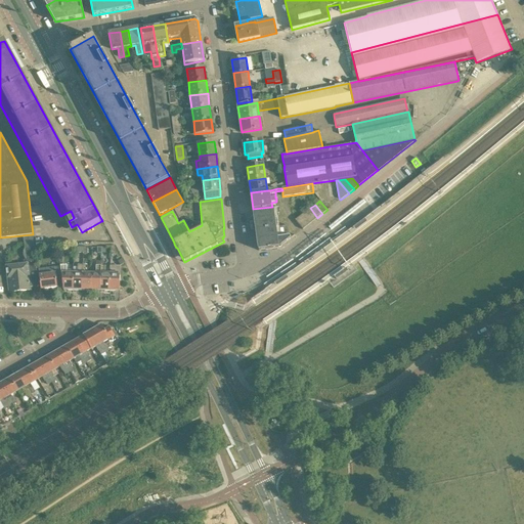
[(272,208),(272,207),(253,209),(259,251),(278,248),(278,246),(281,246),(291,237),(289,235),(288,226),(275,227),(273,208),(272,208)]
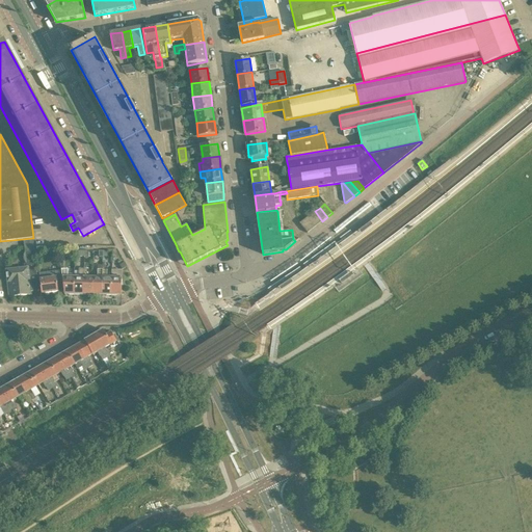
[(315,211),(310,215),(317,225),(322,221),(315,211)]
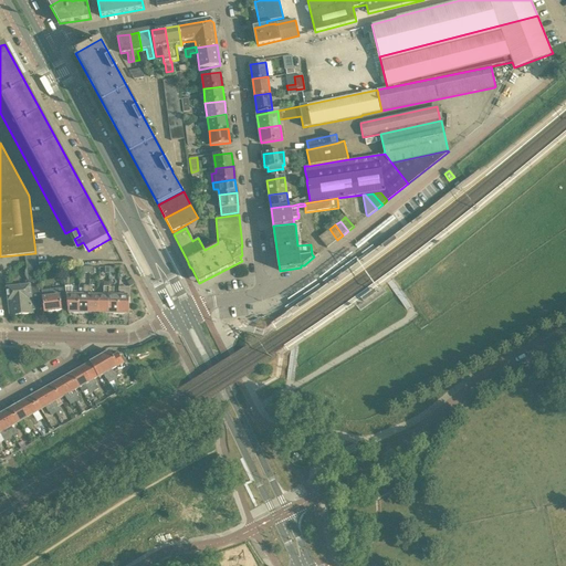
[(329,229),(324,233),(332,244),(337,240),(329,229)]
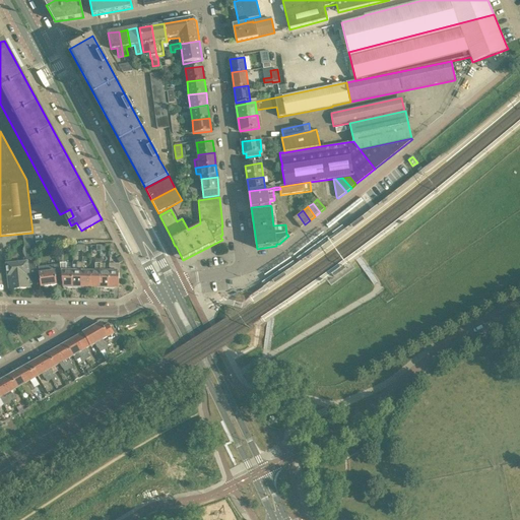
[(293,218),(300,228),(301,228),(305,224),(298,214),(293,218)]
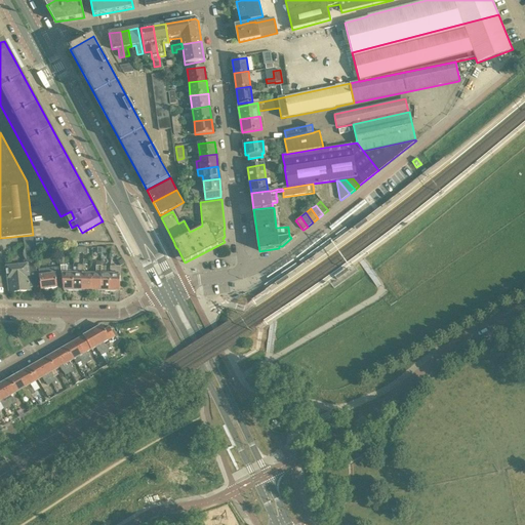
[(34,248),(33,235),(23,236),(27,265),(6,267),(9,293),(31,290),(31,288),(38,287),(37,275),(36,275),(36,272),(35,265),(36,265),(35,255),(34,248)]
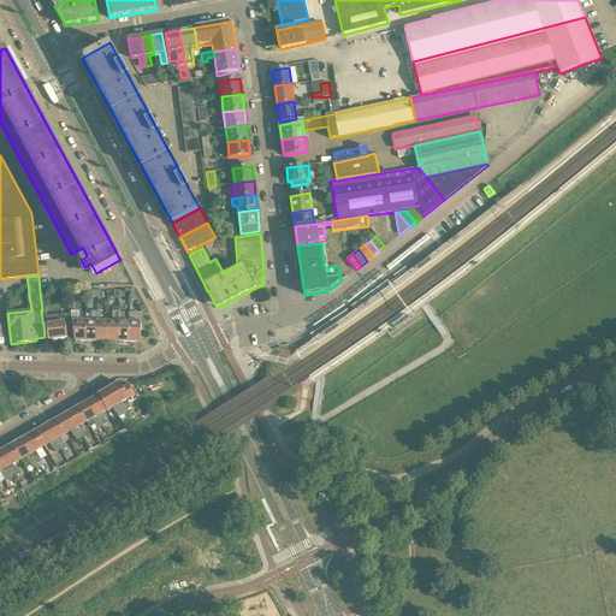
[(147,309),(144,304),(143,304),(141,302),(136,304),(141,313),(147,309)]
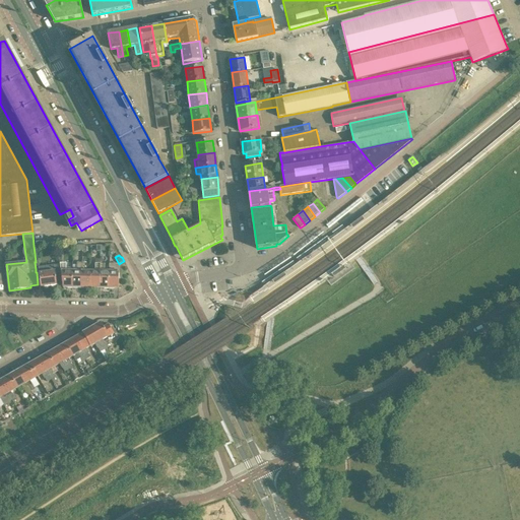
[(40,269),(40,273),(39,273),(41,287),(57,285),(56,274),(61,274),(60,264),(54,264),(54,271),(49,272),(49,268),(40,269)]
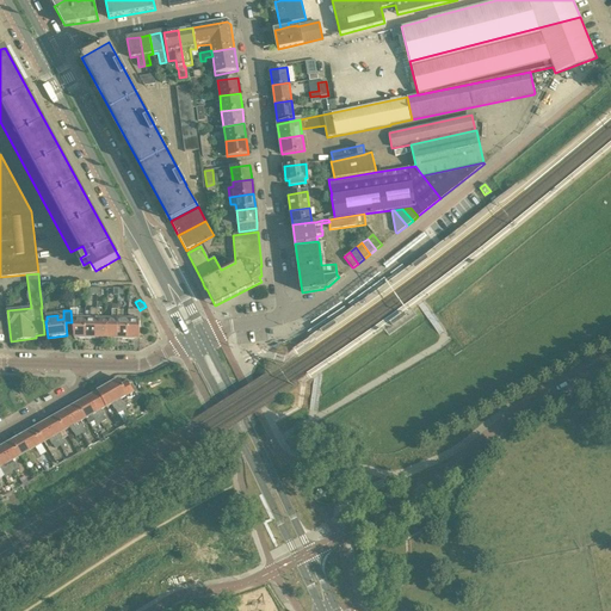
[(79,310),(71,310),(72,322),(74,337),(86,338),(86,319),(85,319),(85,314),(79,314),(79,310)]
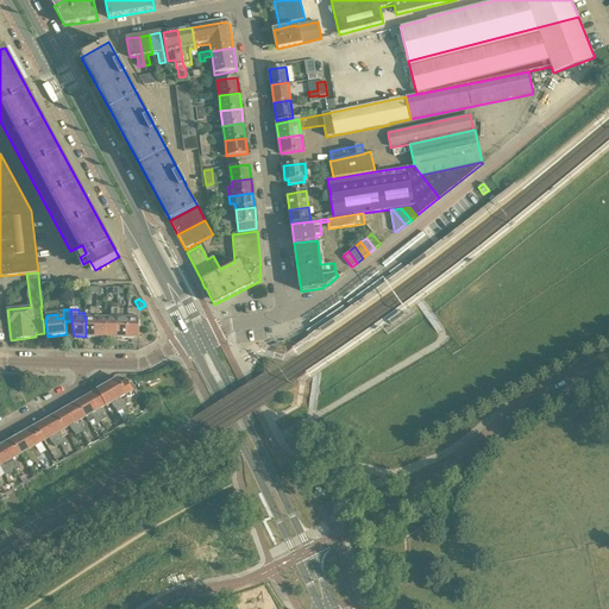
[(86,318),(86,337),(96,337),(96,309),(92,309),(90,318),(86,318)]
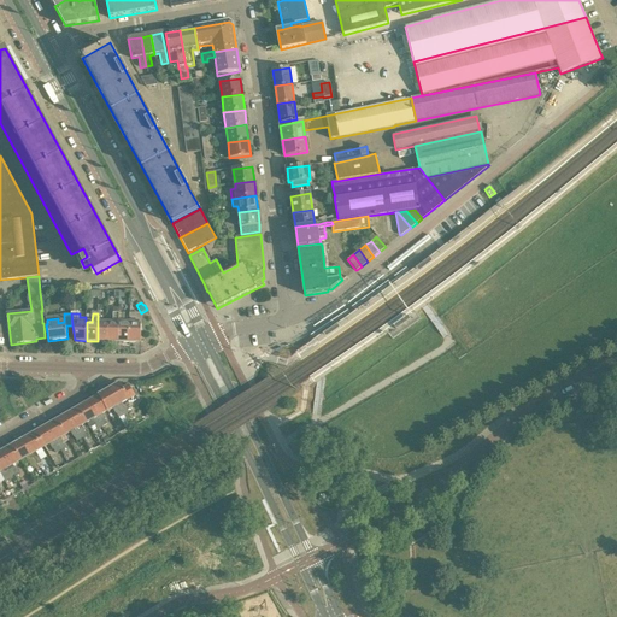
[(98,313),(98,341),(109,341),(109,323),(107,323),(107,317),(105,317),(105,313),(98,313)]
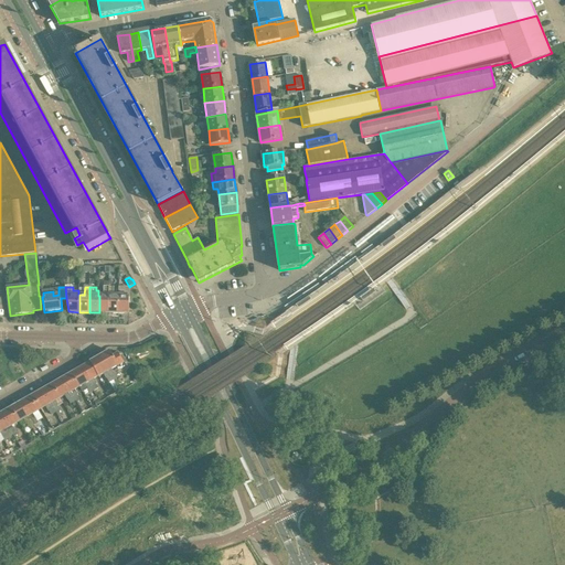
[(99,296),(99,312),(109,312),(109,306),(109,288),(104,287),(104,296),(99,296)]
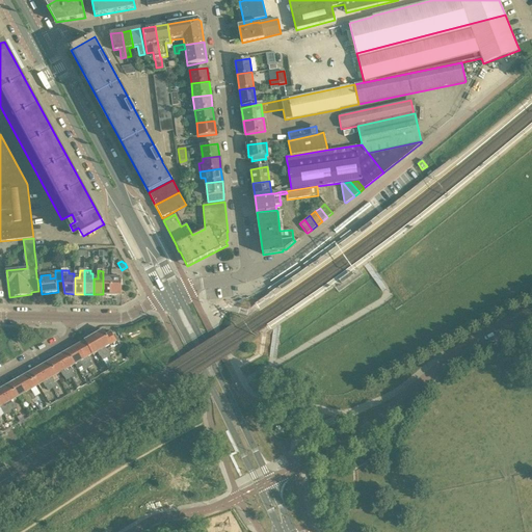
[(103,288),(103,294),(112,294),(112,278),(107,278),(107,271),(103,271),(103,288)]
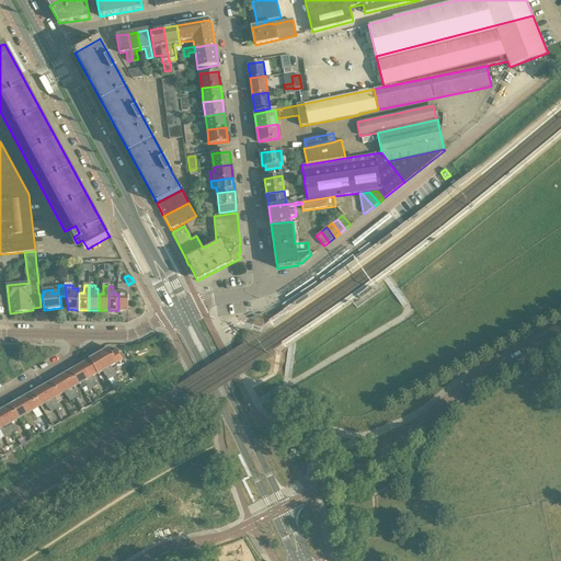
[(118,294),(118,310),(127,310),(128,294),(128,286),(118,286),(118,294)]
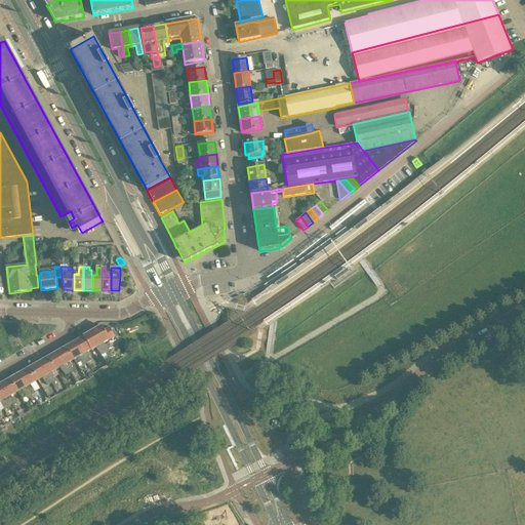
[(102,326),(92,331),(106,353),(109,351),(107,347),(105,348),(103,344),(110,339),(115,336),(110,327),(105,330),(102,326)]
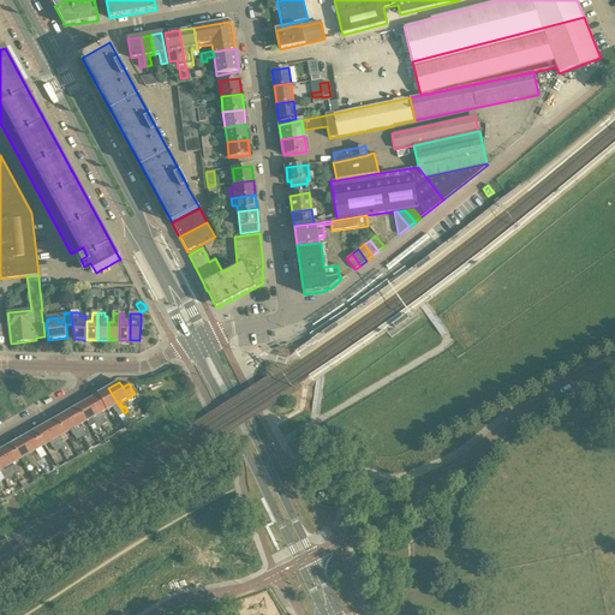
[(99,394),(107,410),(112,407),(115,412),(117,412),(119,416),(124,413),(108,388),(99,394)]
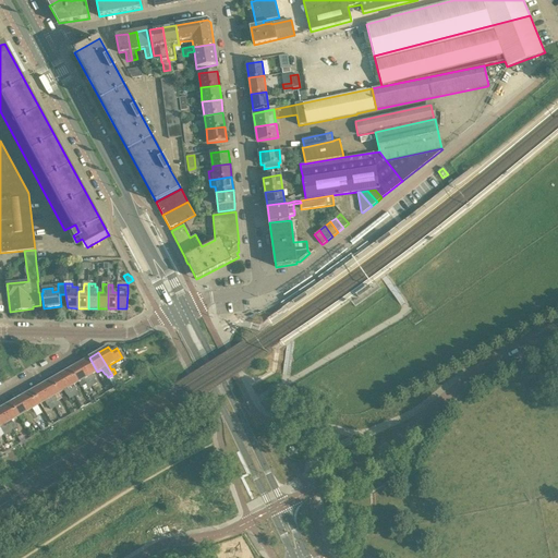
[(89,358),(80,363),(93,386),(97,384),(95,379),(96,379),(93,374),(97,372),(89,358)]
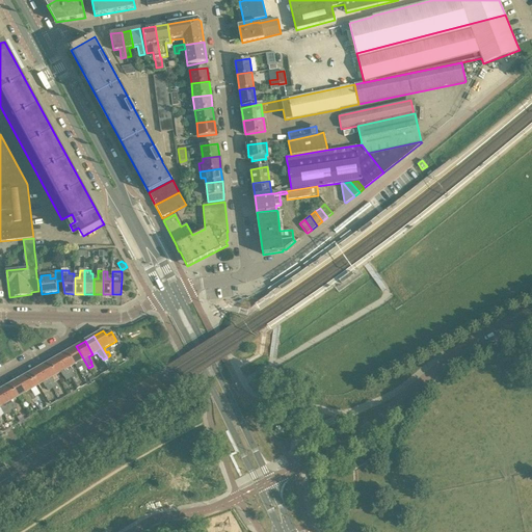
[(76,346),(68,351),(75,365),(79,362),(81,367),(82,366),(84,370),(88,368),(76,346)]
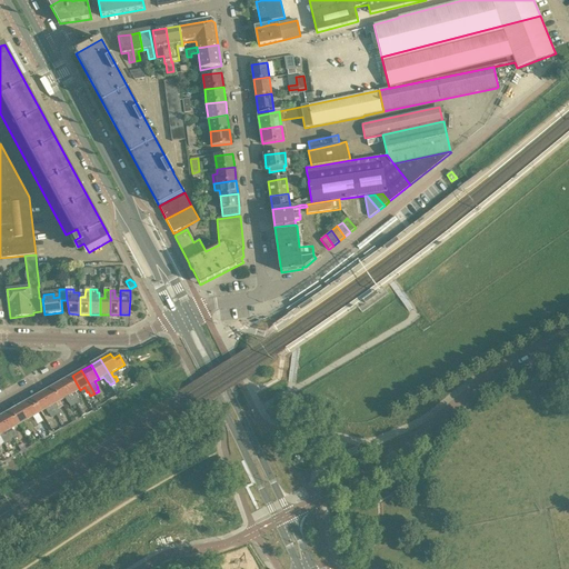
[(72,376),(62,381),(76,405),(79,402),(78,398),(76,392),(80,390),(72,376)]
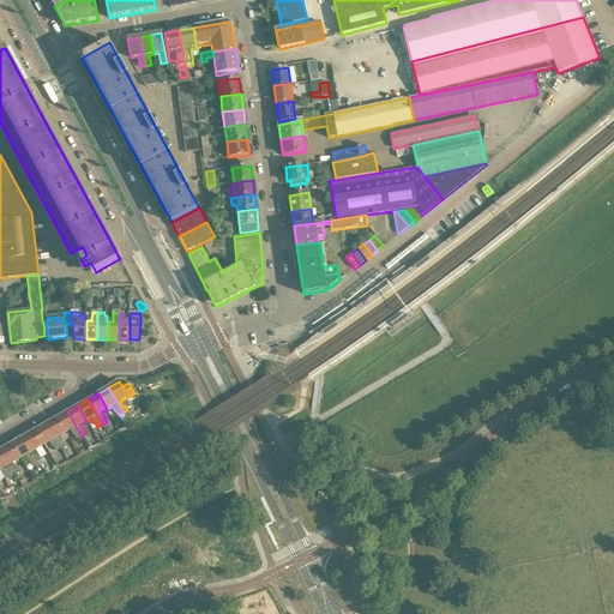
[(67,411),(56,417),(65,432),(71,429),(73,435),(74,434),(77,439),(82,437),(67,411)]
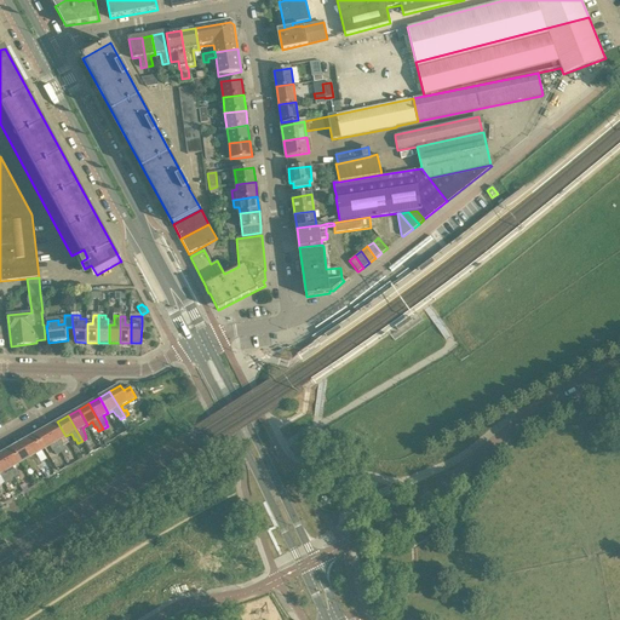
[(131,428),(125,417),(120,419),(126,430),(131,428)]
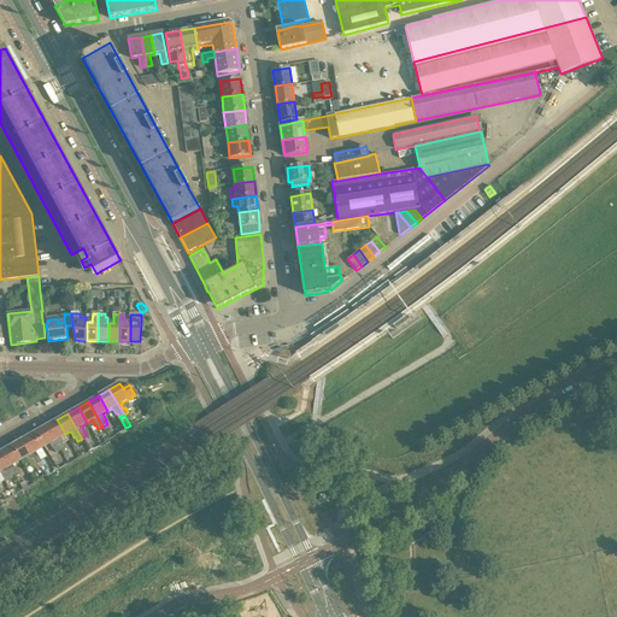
[(57,419),(47,425),(60,451),(65,457),(69,454),(63,444),(69,440),(65,434),(57,419)]
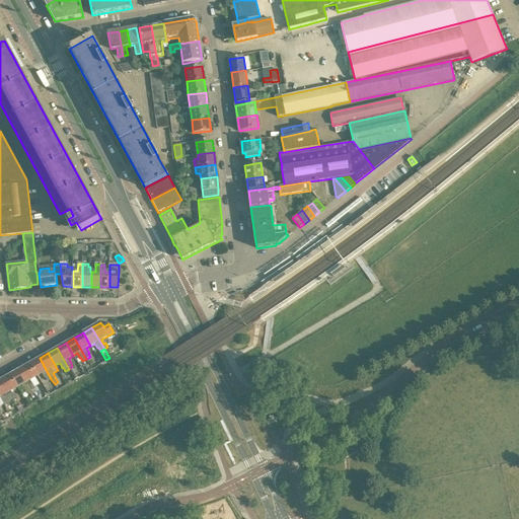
[(40,358),(30,363),(28,364),(35,377),(42,373),(45,378),(46,377),(48,381),(51,379),(40,358)]
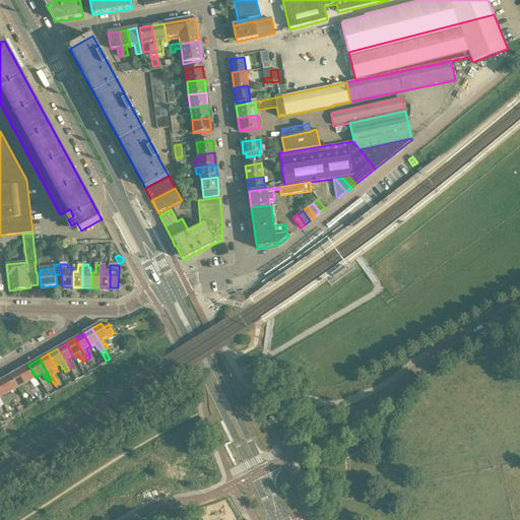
[(28,365),(19,370),(30,391),(35,389),(33,386),(34,385),(30,380),(36,378),(28,365)]
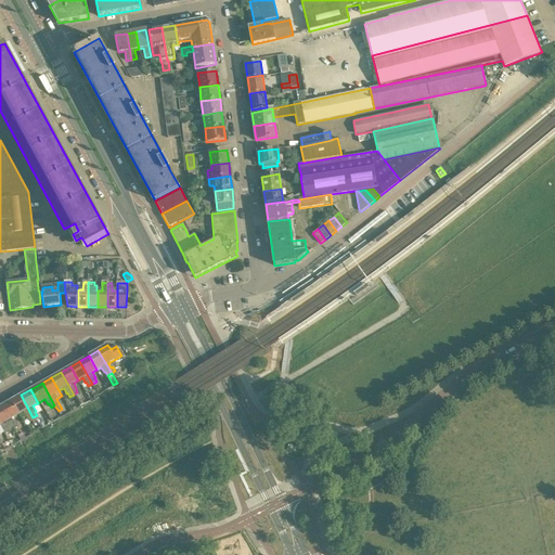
[(85,404),(84,403),(77,392),(74,395),(79,405),(80,407),(85,404)]
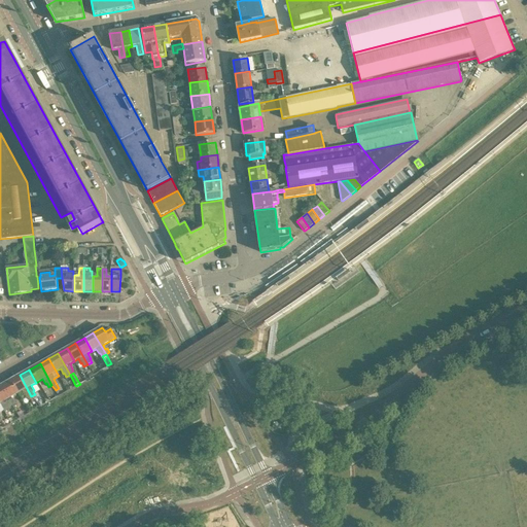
[(20,375),(10,380),(18,393),(22,391),(25,395),(26,394),(28,398),(31,396),(20,375)]
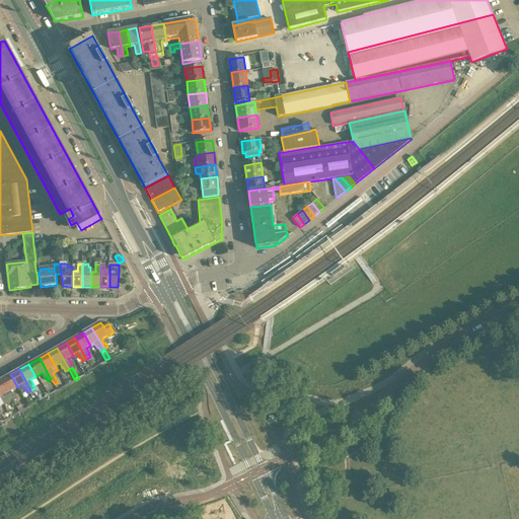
[(10,374),(2,379),(14,399),(13,400),(15,403),(18,401),(16,398),(17,398),(14,394),(13,395),(10,391),(17,387),(10,374)]
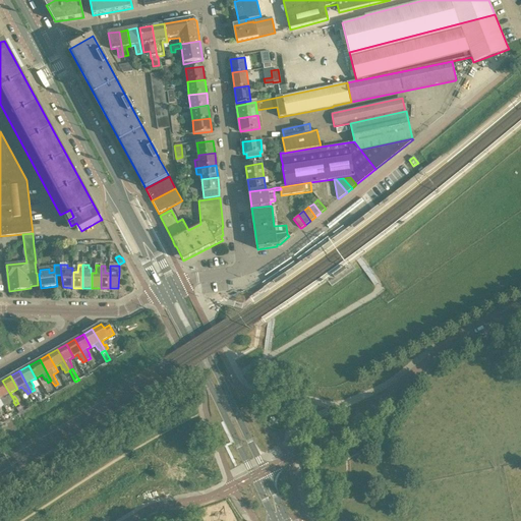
[(0,396),(6,406),(13,402),(14,401),(2,381),(0,382),(0,396)]
